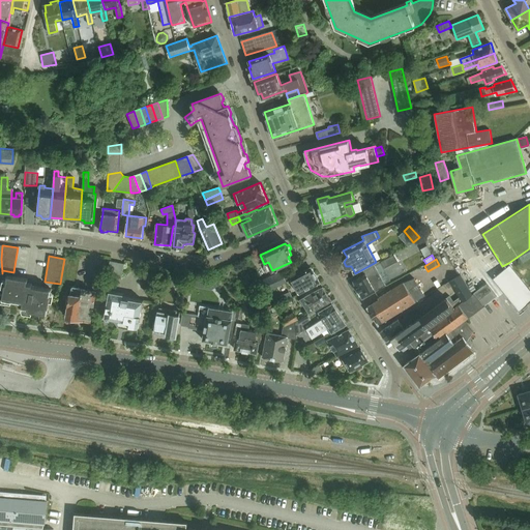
[(121,278),(124,264),(110,261),(108,275),(121,278)]
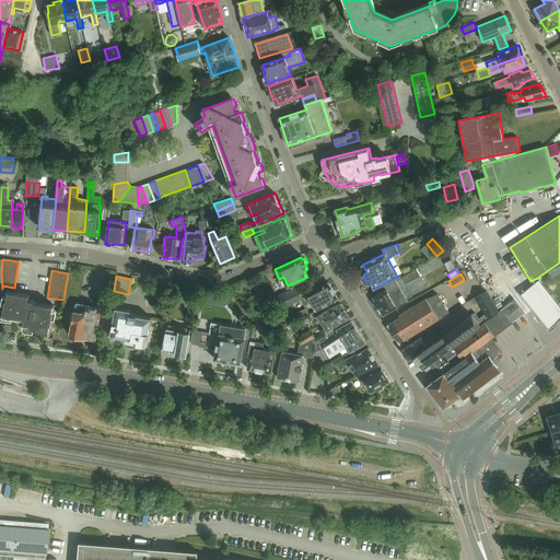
[(312,278),(295,286),(296,287),(298,289),(301,295),(306,292),(307,294),(318,288),(312,278)]
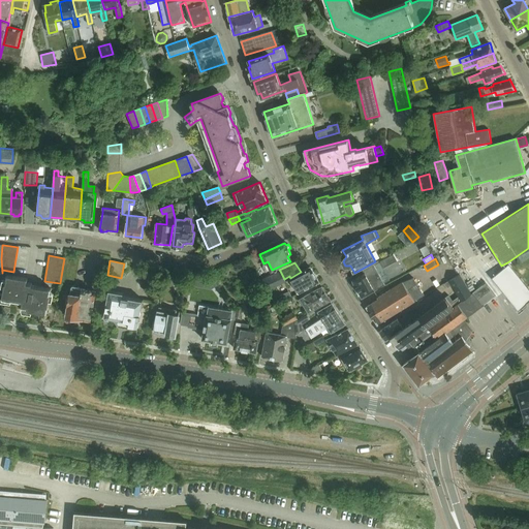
[(363,297),(375,290),(385,284),(375,265),(365,271),(364,271),(366,273),(352,280),(363,297)]
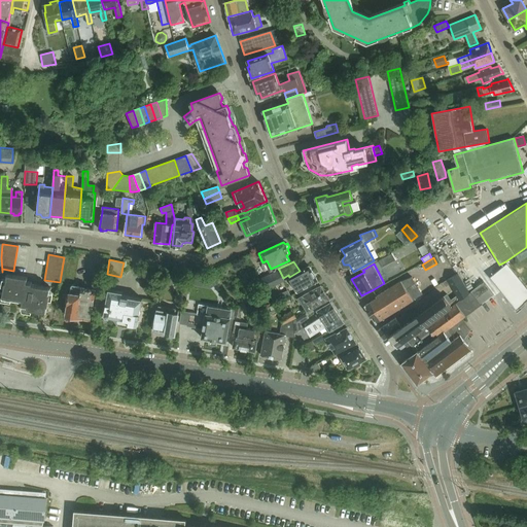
[(516,309),(526,300),(526,288),(506,264),(490,277),(516,309)]
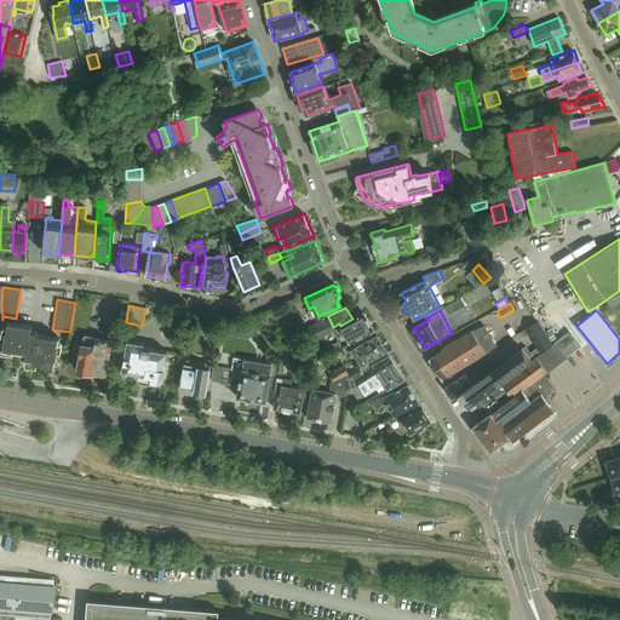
[(352,319),(340,326),(351,344),(374,331),(363,313),(352,319)]
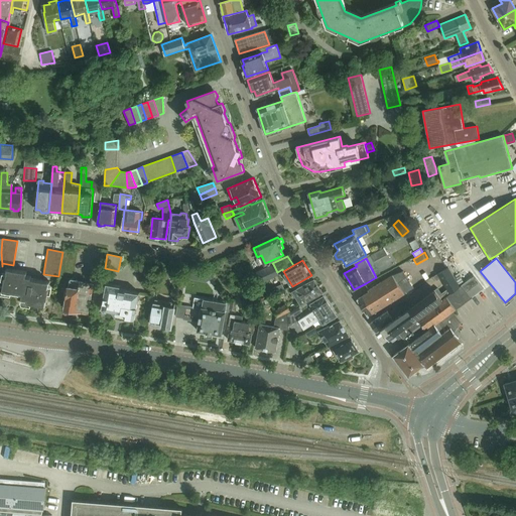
[(153,266),(142,264),(140,275),(151,277),(153,266)]
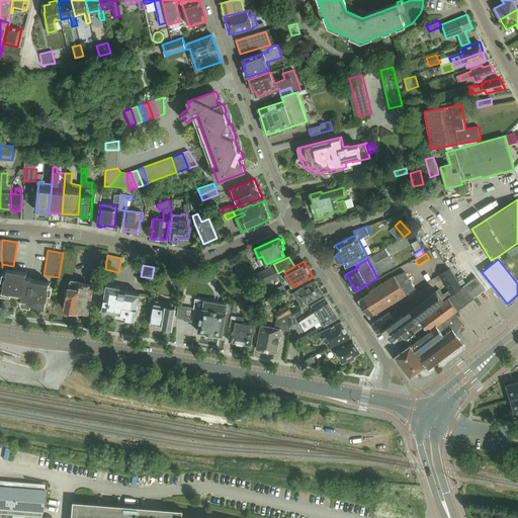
[(272,279),(279,275),(278,273),(275,267),(274,265),(257,272),(260,277),(263,283),(272,279)]
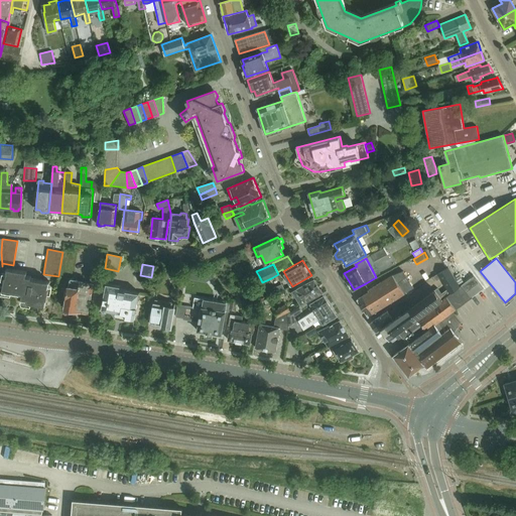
[(26,276),(27,271),(6,268),(3,289),(22,293),(22,298),(27,299),(28,302),(46,305),(50,281),(31,278),(31,277),(26,276)]
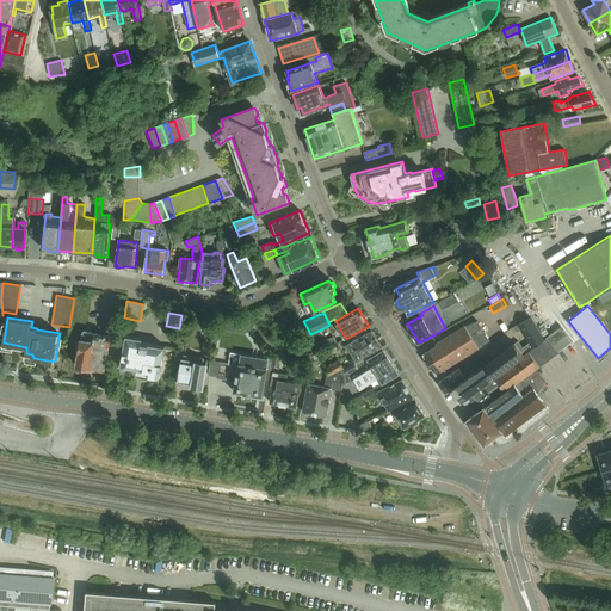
[(531,318),(519,325),(522,329),(532,347),(544,338),(531,318)]
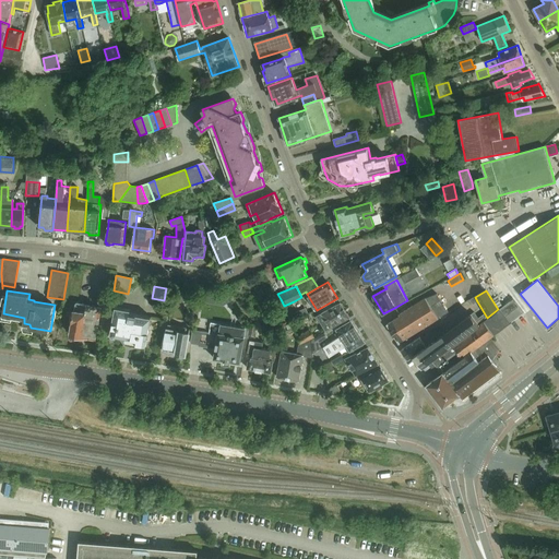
[(206,294),(204,301),(218,304),(227,298),(223,295),(223,296),(206,294)]
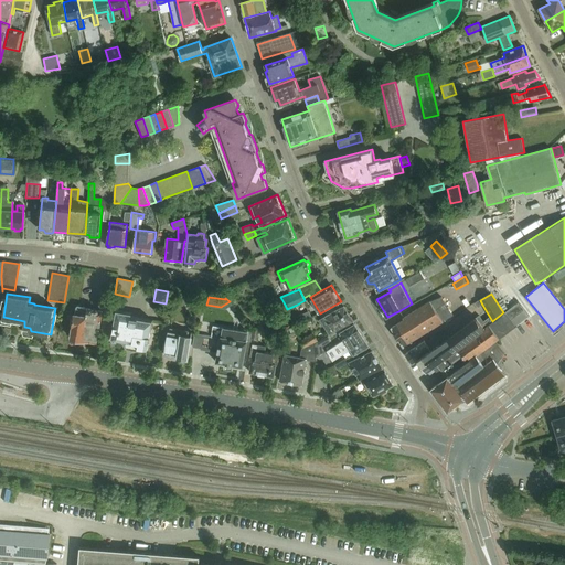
[(443,321),(454,316),(441,297),(430,301),(404,318),(404,320),(392,328),(404,347),(444,322),(443,321)]
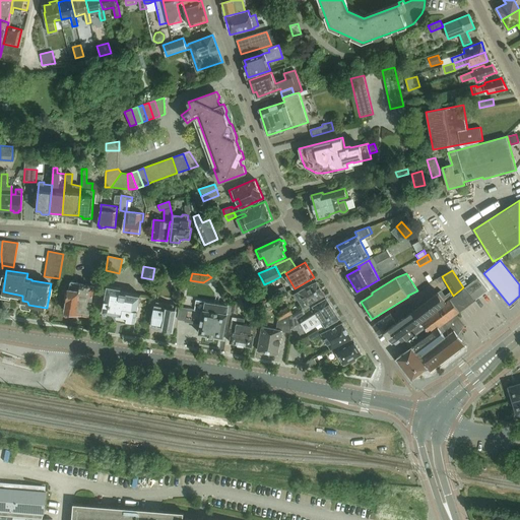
[(484,294),(488,290),(477,278),(454,296),(446,302),(402,334),(409,343),(411,346),(397,358),(412,379),(428,368),(432,373),(466,346),(457,333),(465,325),(457,314),(484,294)]
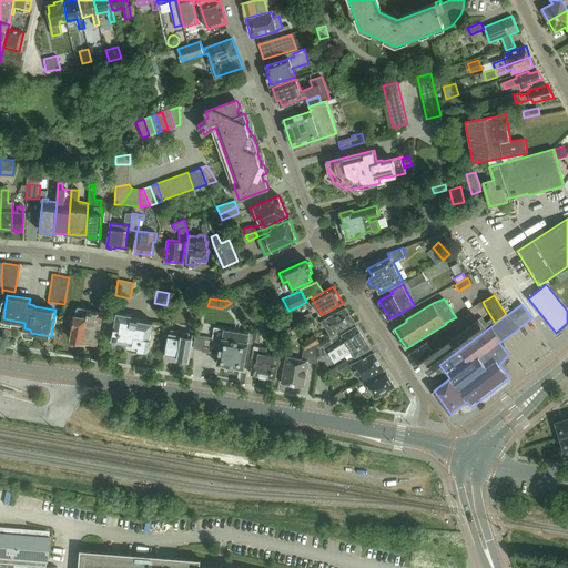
[(102,313),(77,308),(71,340),(98,344),(102,313)]
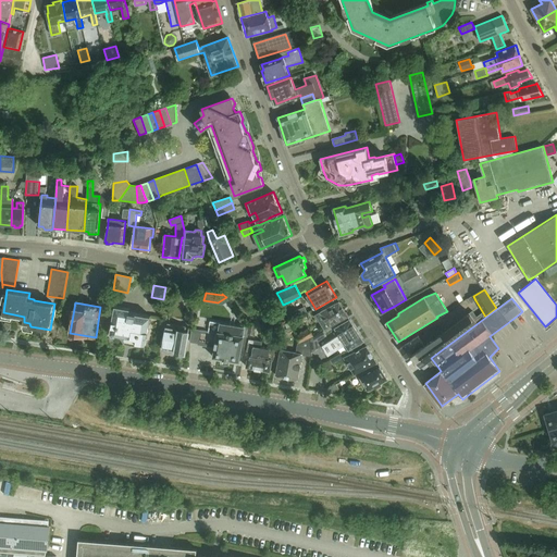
[(339,302),(317,316),(324,330),(347,317),(339,302)]
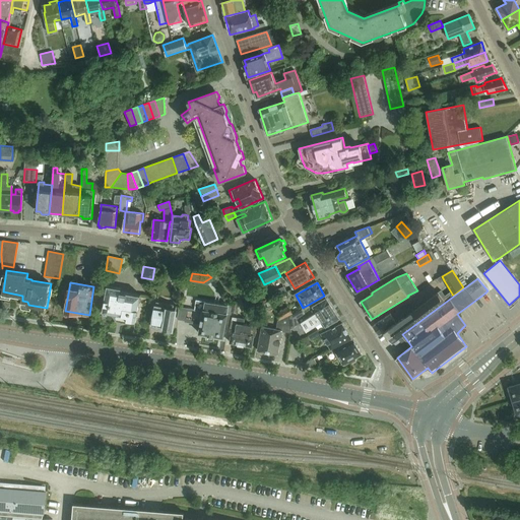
[(109,308),(109,312),(128,316),(127,319),(136,321),(140,295),(121,291),(122,287),(107,285),(104,307),(109,308)]
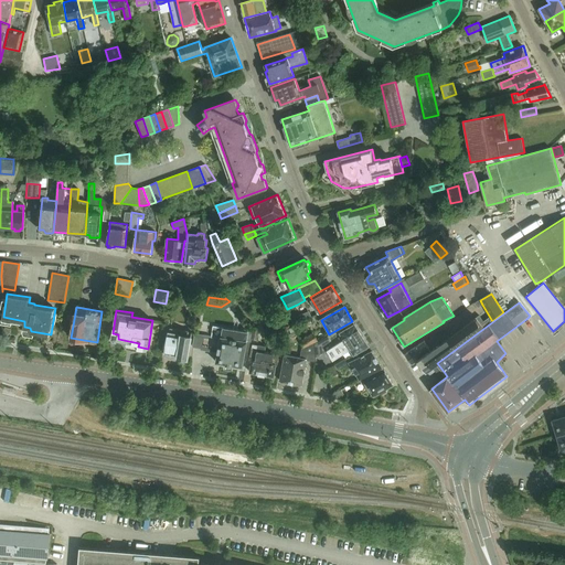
[(484,328),(493,321),(490,317),(483,321),(479,315),(476,317),(484,328)]
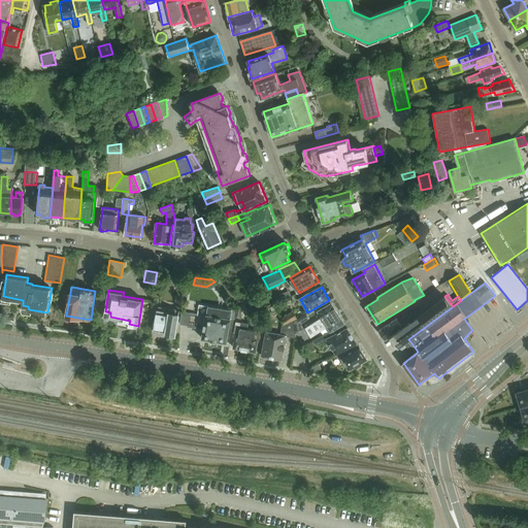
[(408,339),(453,306),(444,296),(419,317),(391,335),(399,347),(408,339)]
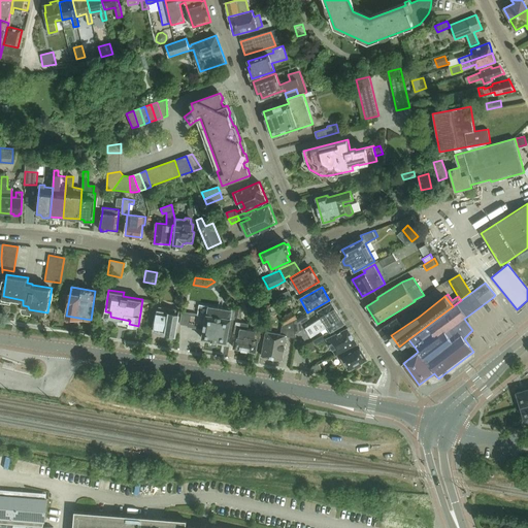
[(323,319),(310,326),(316,333),(327,327),(330,331),(330,332),(340,326),(344,324),(332,303),(319,311),(323,319)]
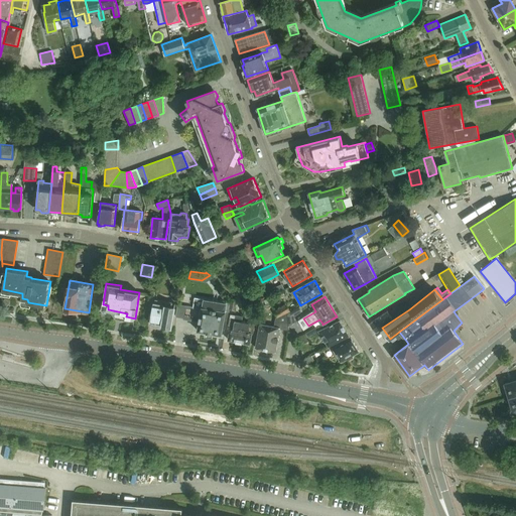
[(177,304),(175,316),(183,317),(200,320),(199,331),(222,335),(226,311),(227,302),(195,297),(192,307),(185,306),(177,304)]
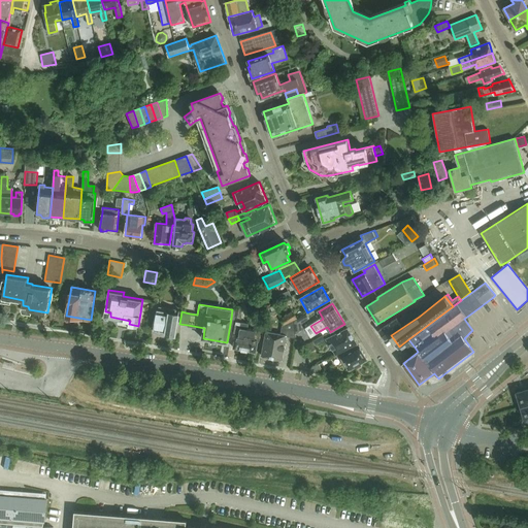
[(159,306),(155,330),(156,330),(155,333),(158,334),(161,334),(162,332),(166,332),(166,333),(167,334),(169,336),(172,336),(173,335),(175,335),(179,310),(159,306)]
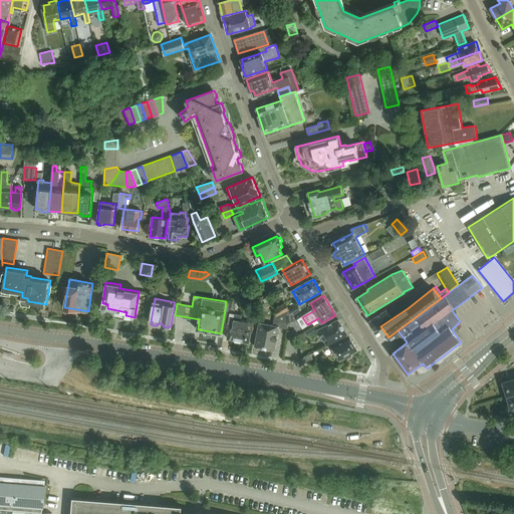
[(380,326),(408,308),(403,301),(388,311),(387,309),(369,321),(375,329),(380,326)]
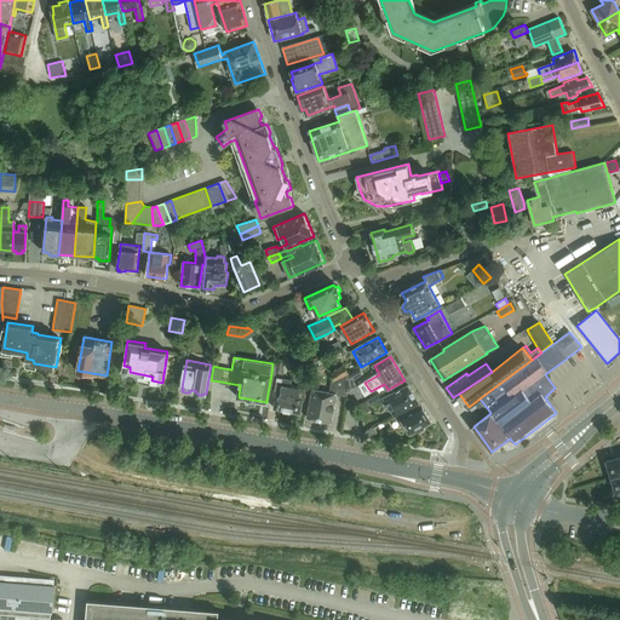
[(360,367),(352,371),(356,378),(363,374),(362,372),(360,367)]
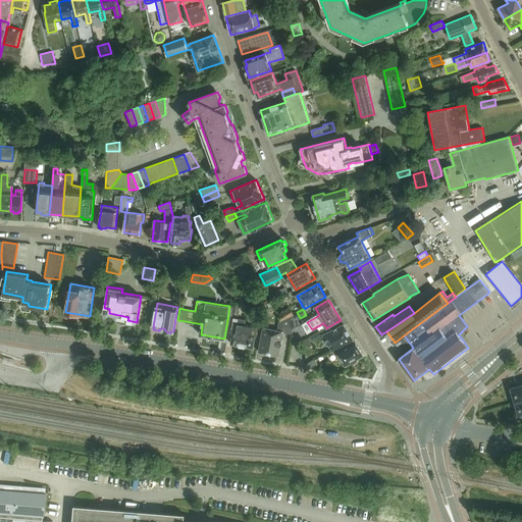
[(277,315),(280,321),(291,316),(291,315),(288,310),(277,315)]
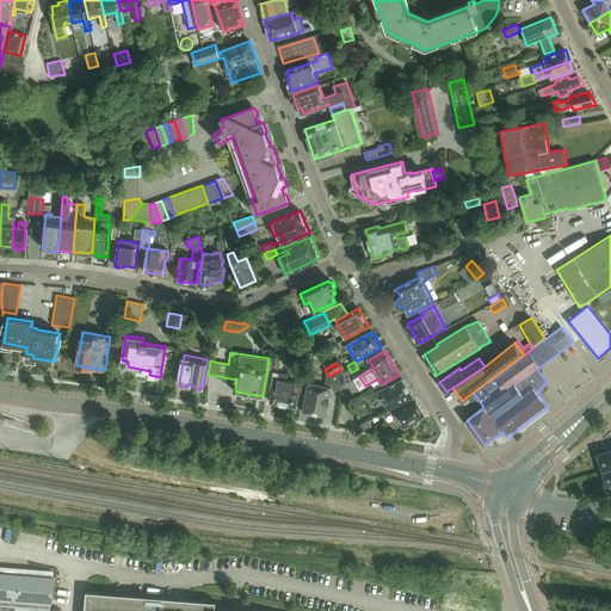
[(332,390),(343,392),(340,370),(328,376),(327,376),(325,387),(308,384),(303,412),(327,417),(332,390)]
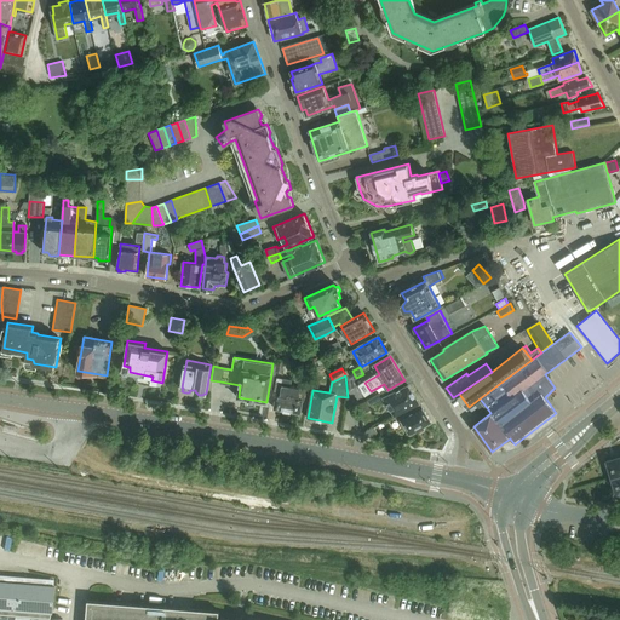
[(290,386),(291,380),(277,378),(275,392),(281,394),(281,396),(276,396),(274,408),(285,411),(288,395),(290,395),(291,386),(290,386)]
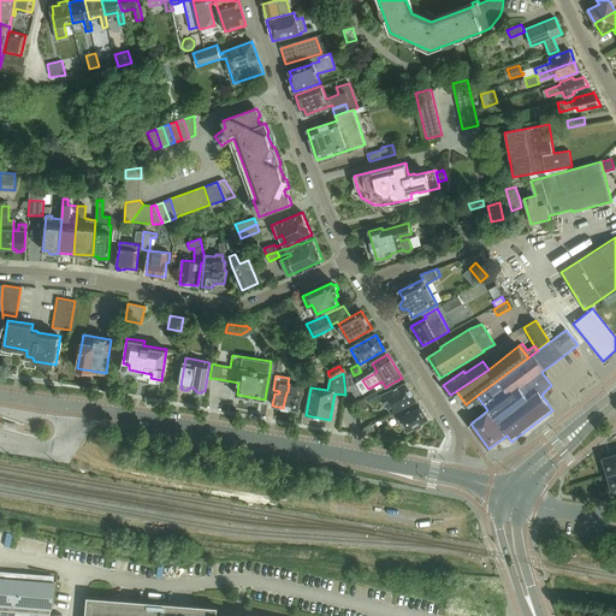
[(385,386),(366,398),(368,402),(380,395),(392,413),(416,401),(406,384),(401,386),(397,380),(385,388),(385,386)]
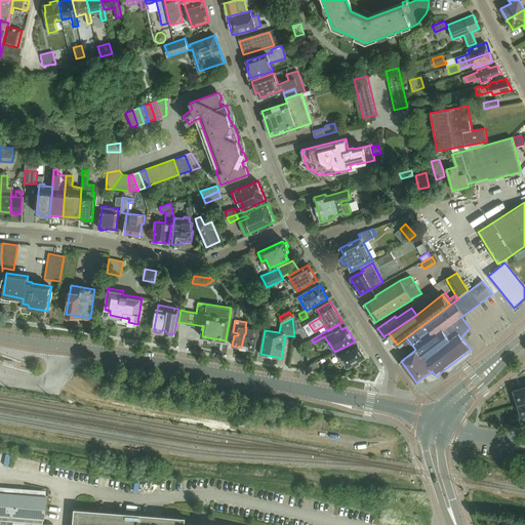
[(254,350),(254,349),(256,339),(257,339),(259,330),(246,327),(245,334),(244,334),(241,348),(254,350)]
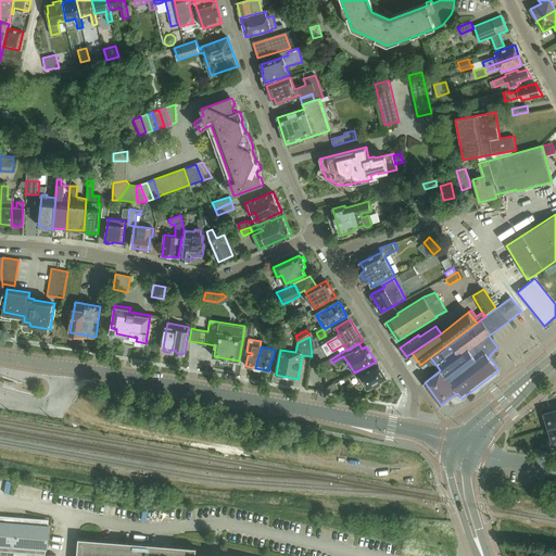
[(430,357),(426,361),(433,371),(438,367),(430,357)]
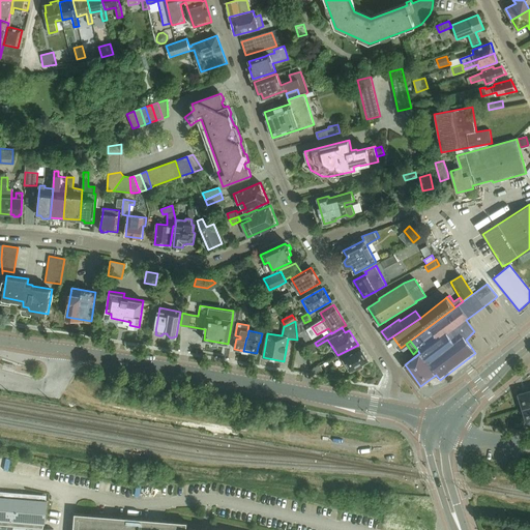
[(337,355),(334,357),(335,359),(342,355),(344,357),(351,371),(370,360),(361,347),(360,348),(358,345),(337,355)]
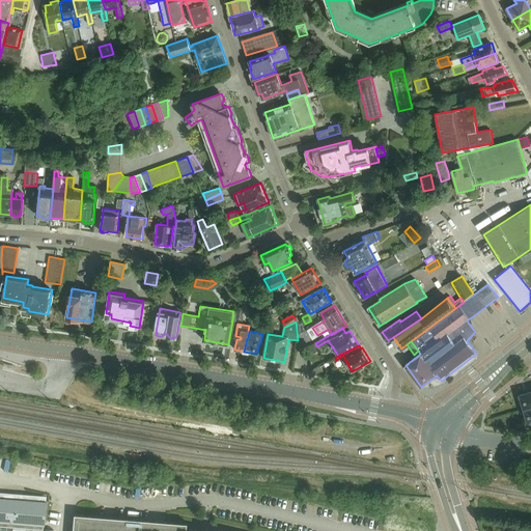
[(524,410),(530,407),(530,391),(527,392),(524,393),(524,394),(520,395),(524,410)]
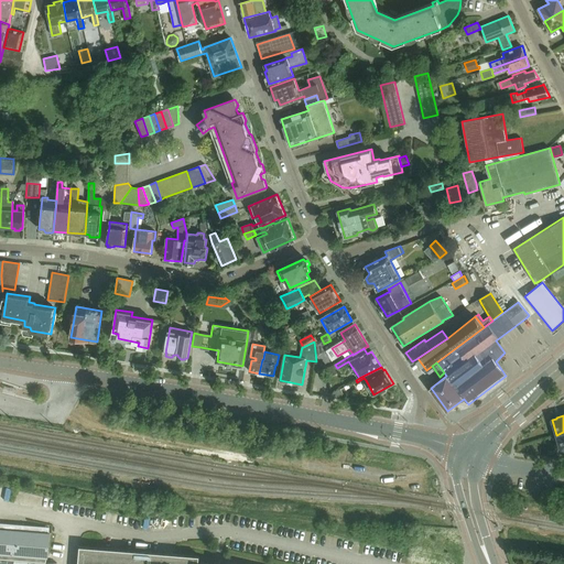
[(46,559),(49,559),(50,533),(0,529),(0,559),(46,562),(46,559)]
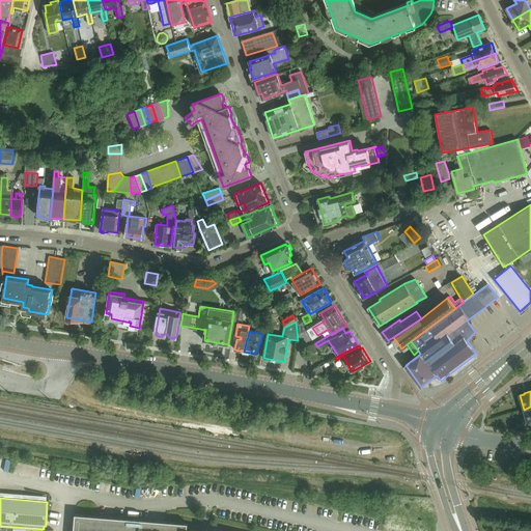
[(205,530),(192,530),(187,530),(188,523),(75,514),(74,530),(210,530),(206,530),(205,530)]
